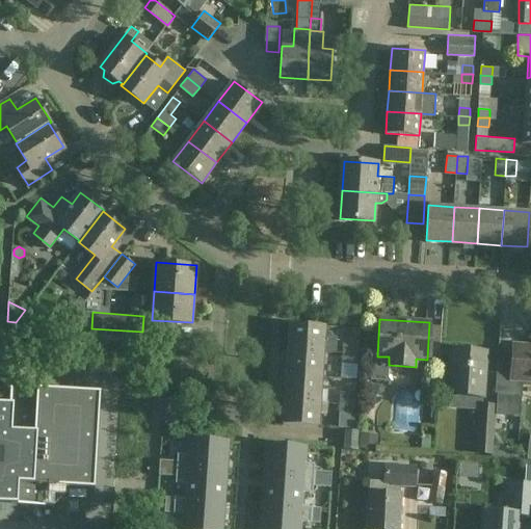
[(288,348),(323,350),(325,324),(290,322),(288,348)]
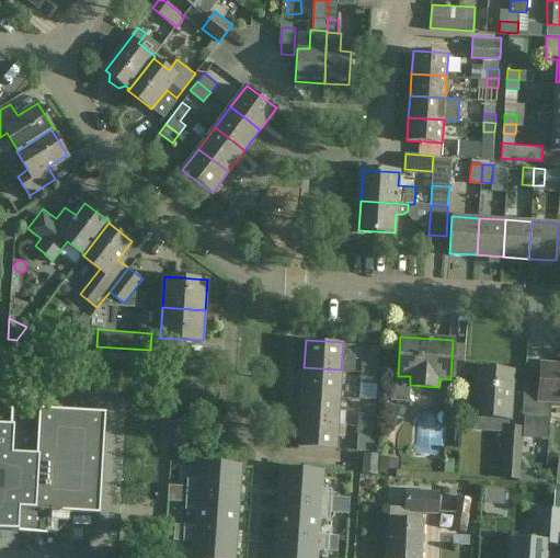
[(362,360),(362,371),(379,372),(379,361),(362,360)]
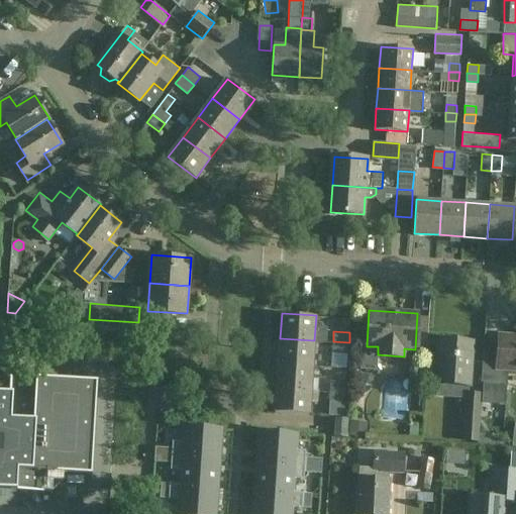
[(515,338),(515,334),(499,333),(498,347),(484,346),(481,382),(507,383),(508,370),(515,370),(515,338)]
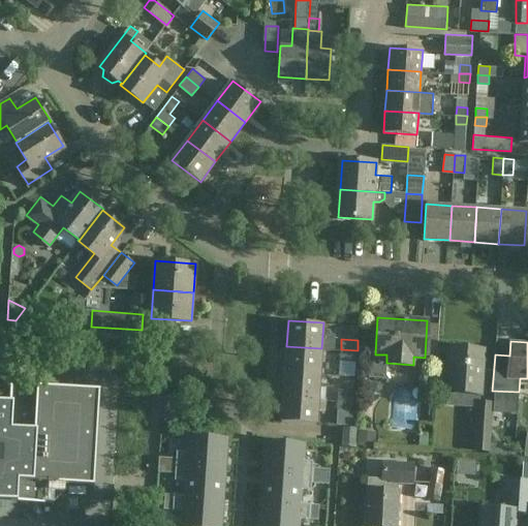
[(320,372),(321,348),(286,346),(285,370),(320,372)]
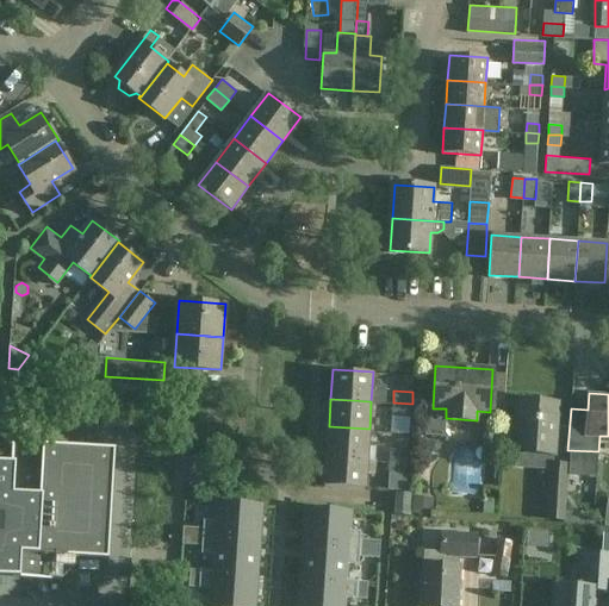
[(553,453),(557,403),(520,400),(516,450),(553,453)]
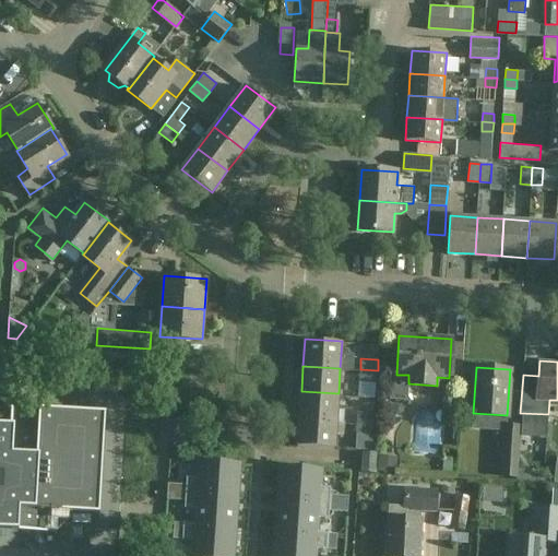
[(377,381),(378,370),(360,369),(359,380),(377,381)]
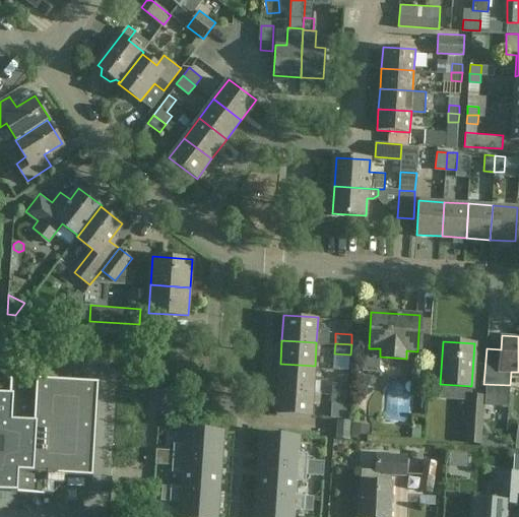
[(313,390),(315,366),(280,364),(278,388),(313,390)]
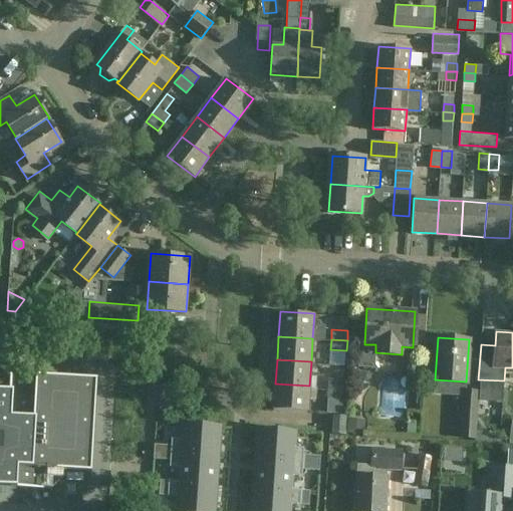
[(0,388),(0,479),(43,482),(44,467),(91,470),(97,377),(11,371),(10,389),(0,388)]
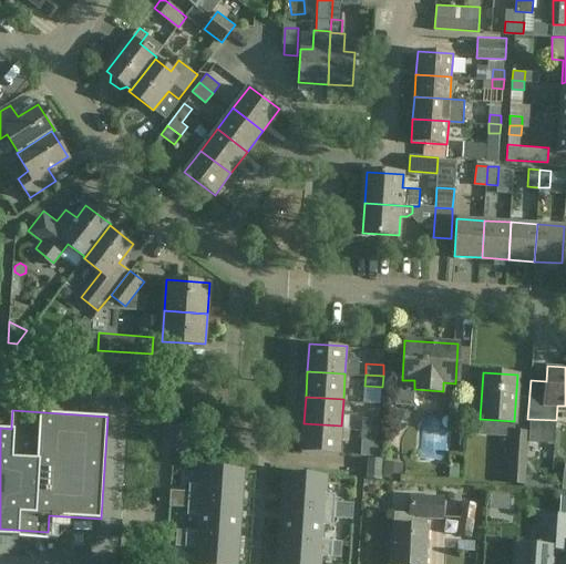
[(362,417),(362,428),(379,429),(380,418),(362,417)]
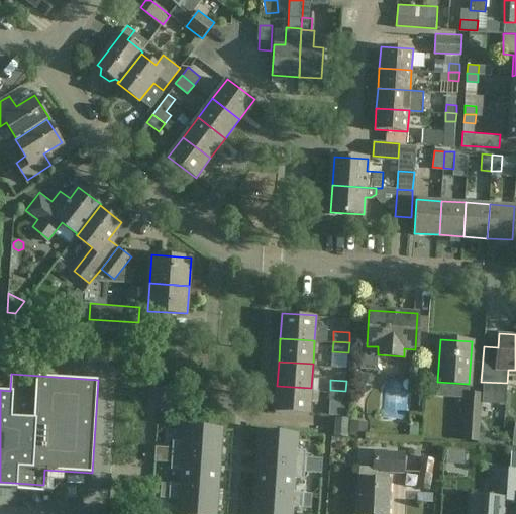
[(173,386),(163,386),(162,410),(172,410),(173,386)]
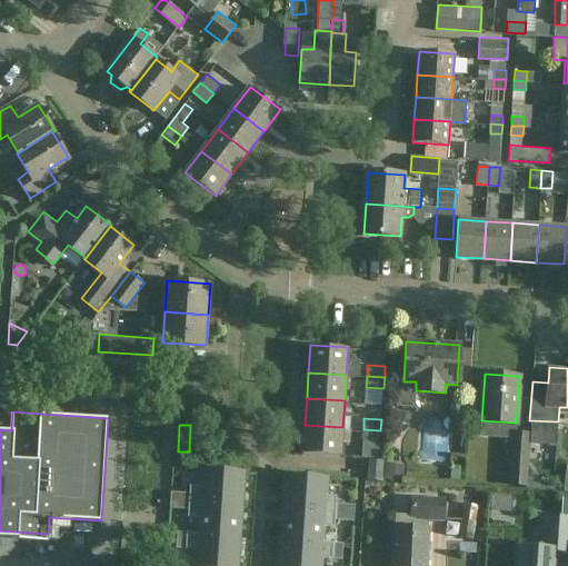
[(342,428),(342,427),(305,425),(304,452),(341,455),(342,440),(350,440),(350,428),(342,428)]
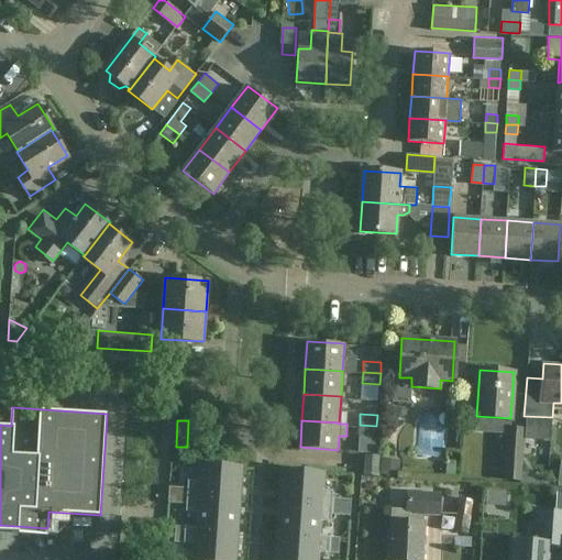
[(376,437),(376,426),(360,425),(359,436),(376,437)]
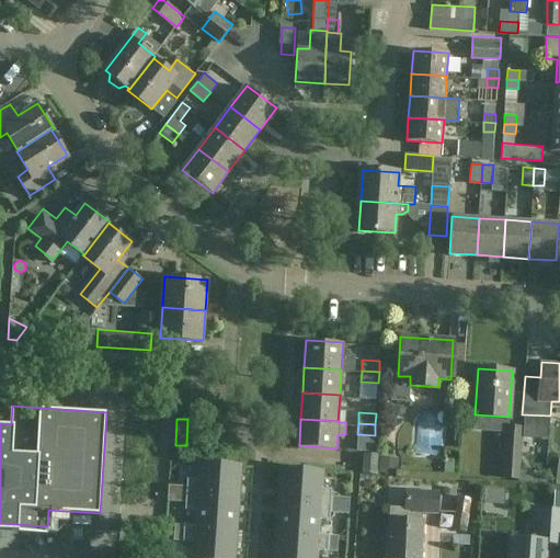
[(506,425),(503,469),(517,470),(521,426),(506,425)]
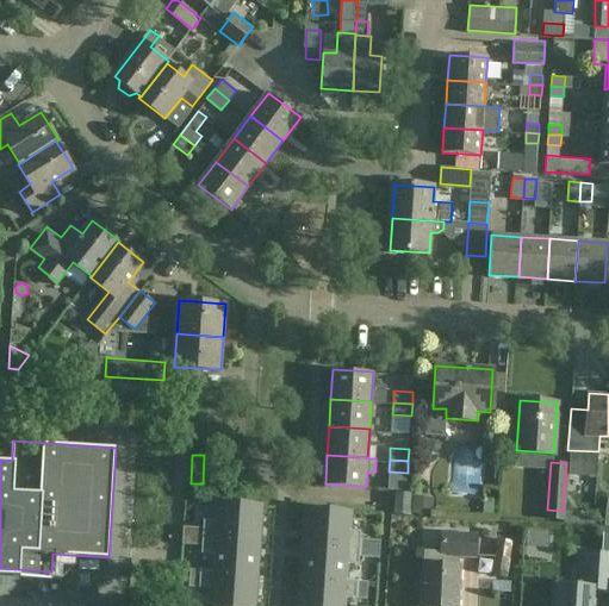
[(397,492),(396,511),(409,512),(410,492),(397,492)]
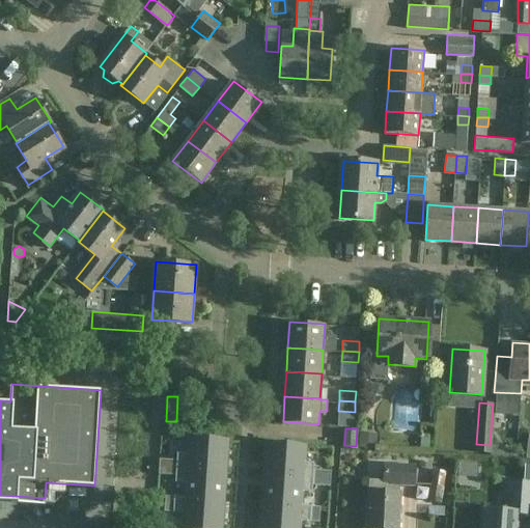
[(176,459),(176,467),(226,470),(228,439),(189,436),(187,452),(177,451),(176,459)]
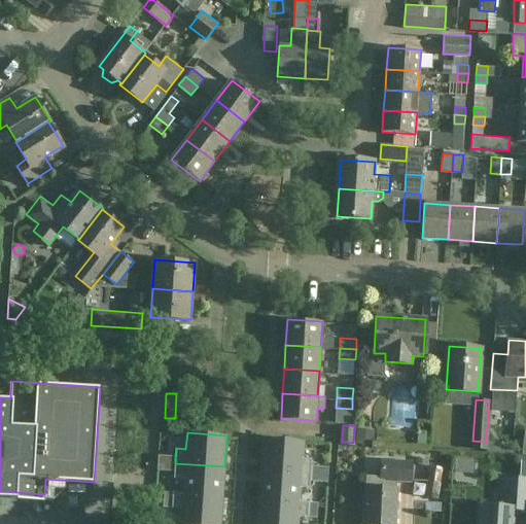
[(265,439),(263,468),(311,473),(312,465),(312,458),(303,457),(304,441),(265,439)]
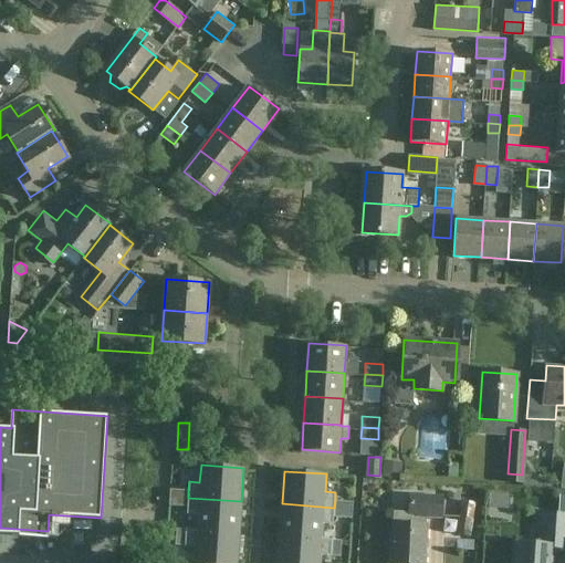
[(169,504),(178,504),(179,489),(170,488),(169,504)]
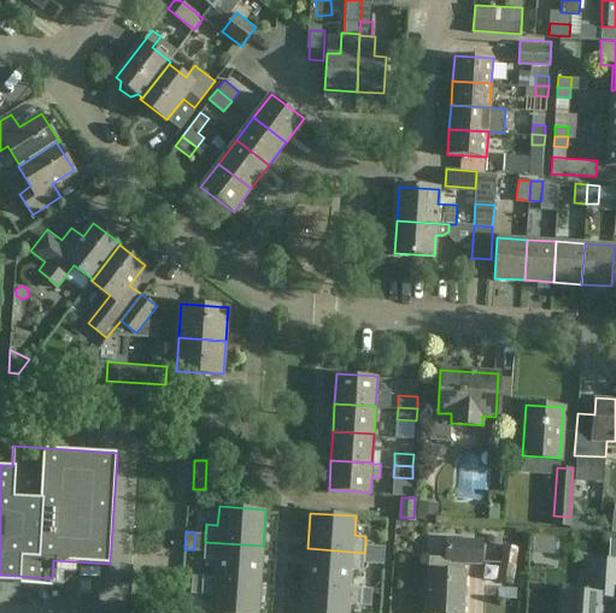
[(205,532),(195,532),(194,549),(204,550),(205,542),(205,532)]
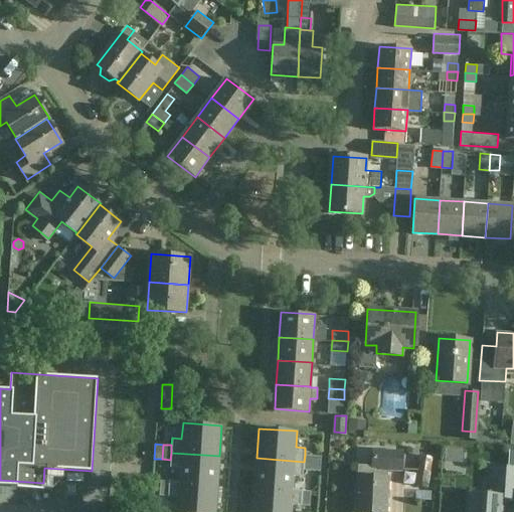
[(401,470),(402,451),(374,449),(373,465),(358,464),(355,511),(357,511),(385,511),(388,477),(387,477),(387,469),(401,470)]
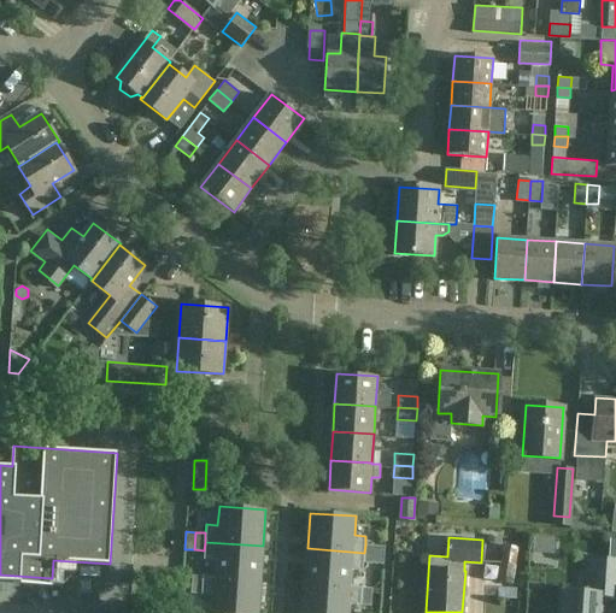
[(260,581),(263,546),(205,542),(204,550),(204,559),(216,559),(215,576),(215,577),(260,581)]
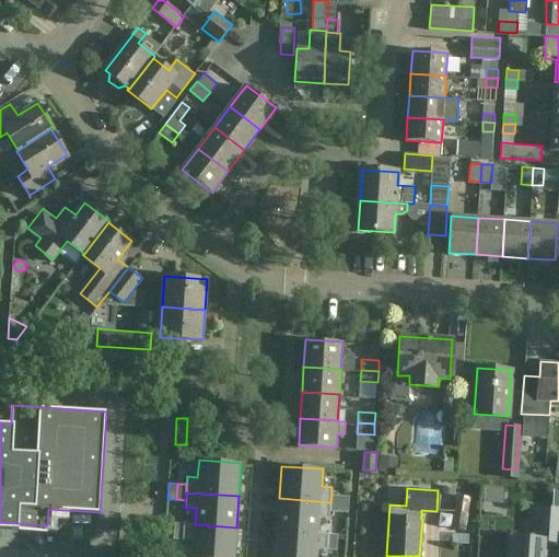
[(457,492),(453,524),(466,526),(469,494),(457,492)]
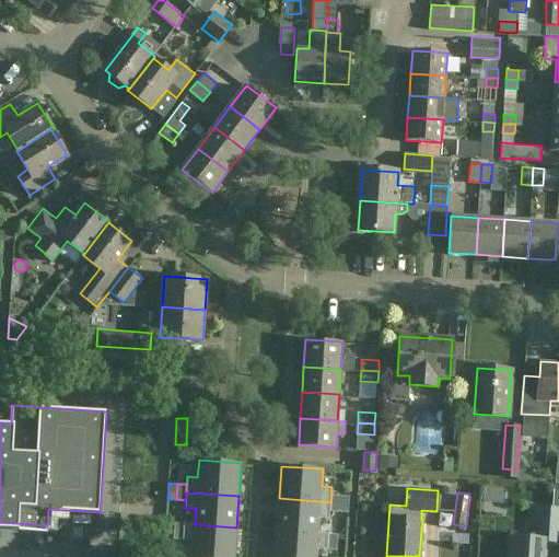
[(339,511),(340,495),(332,495),(330,502),(330,510),(339,511)]
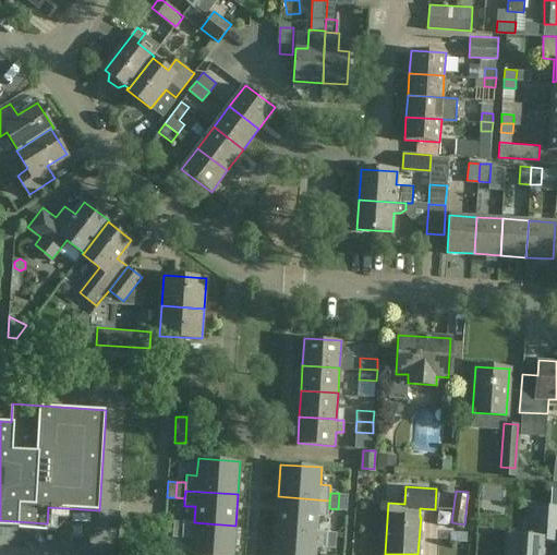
[(347,509),(348,494),(339,493),(338,509),(347,509)]
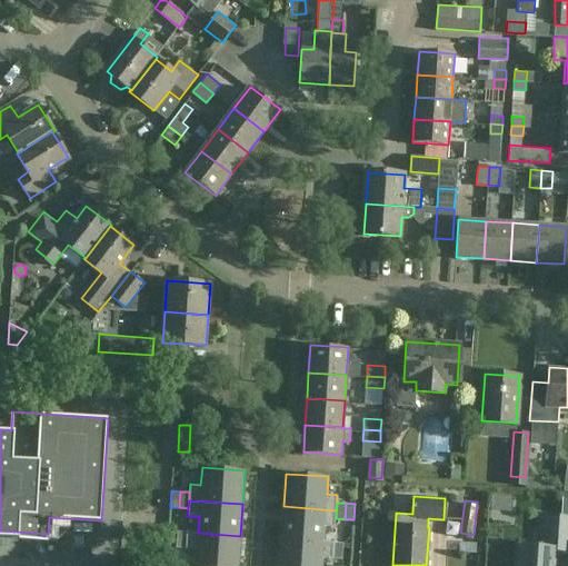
[(281,538),(324,542),(324,540),(325,525),(335,526),(336,518),(336,510),(284,506),(281,538)]
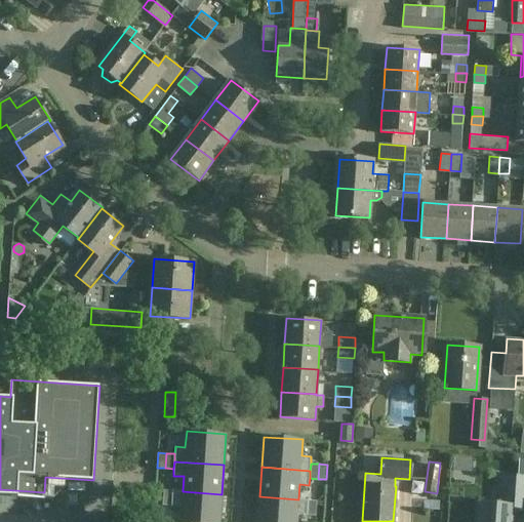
[(523,474),(502,473),(500,505),(510,506),(523,506),(523,474)]
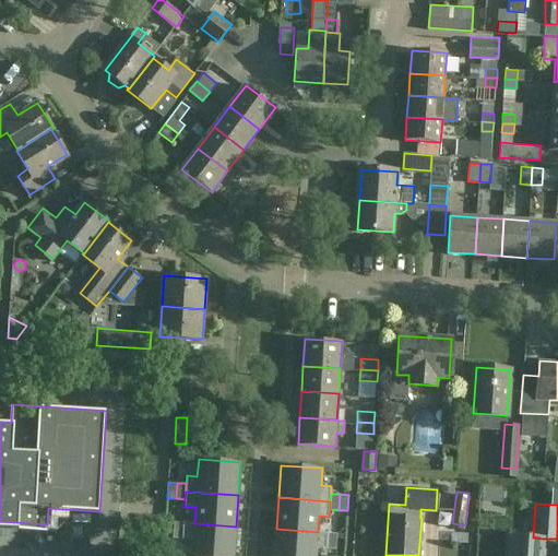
[(174,521),(173,536),(182,537),(183,522),(174,521)]
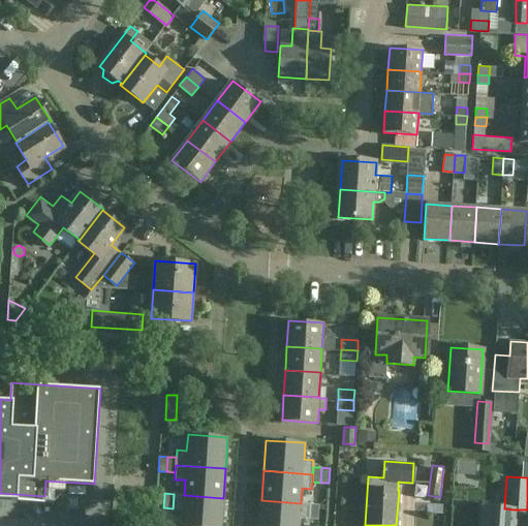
[(184,494),(174,494),(173,508),(183,509),(181,525),(185,525),(220,525),(223,498),(184,495),(184,494)]
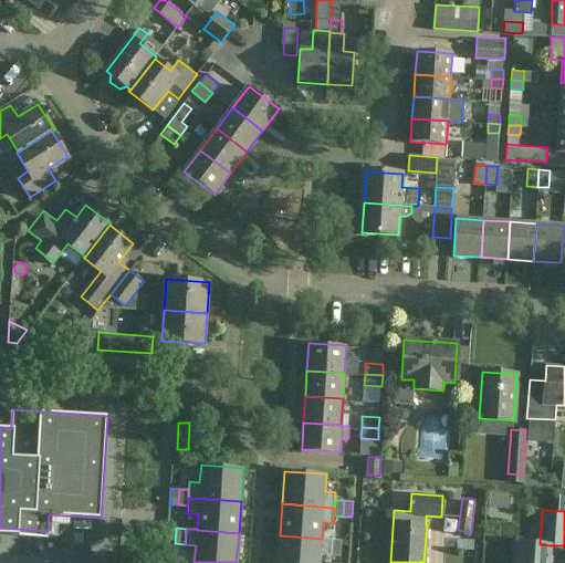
[(280,535),(276,562),(320,562),(321,554),(331,555),(332,538),(322,538),(322,539),(280,535)]
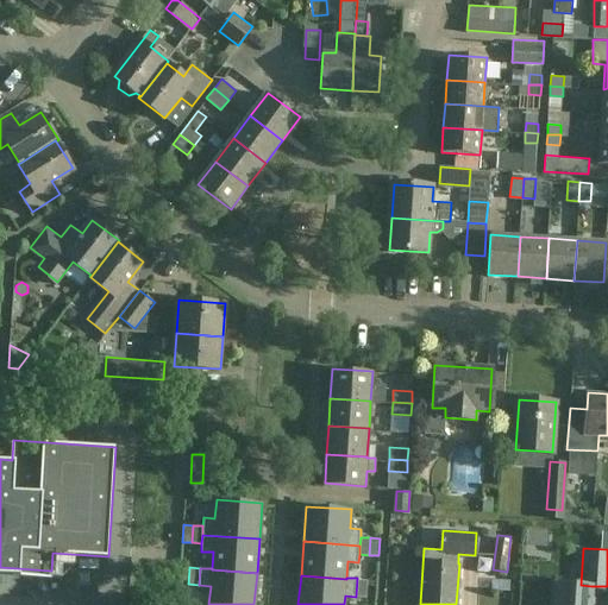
[(356,596),(367,597),(368,579),(357,579),(356,596)]
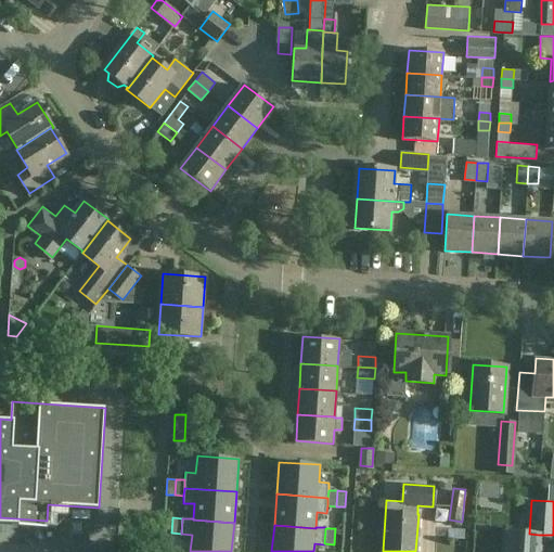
[(537,551),(539,535),(529,534),(509,531),(506,551),(537,551)]
